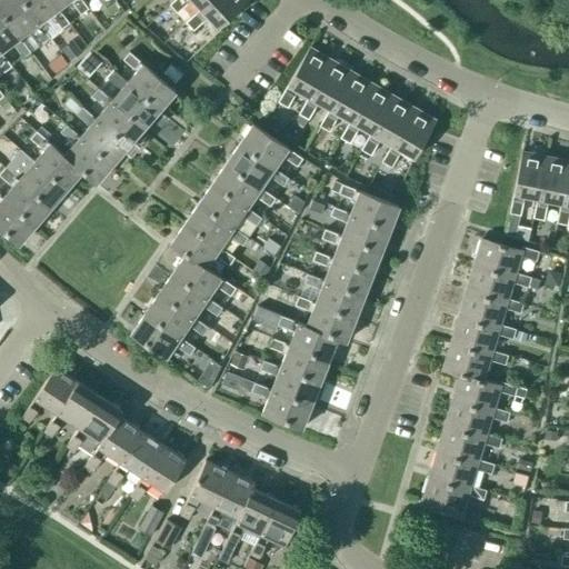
[(50,37),(39,22),(38,23),(20,0),(0,0),(0,12),(19,38),(20,37),(31,28),(42,42),(50,37)]
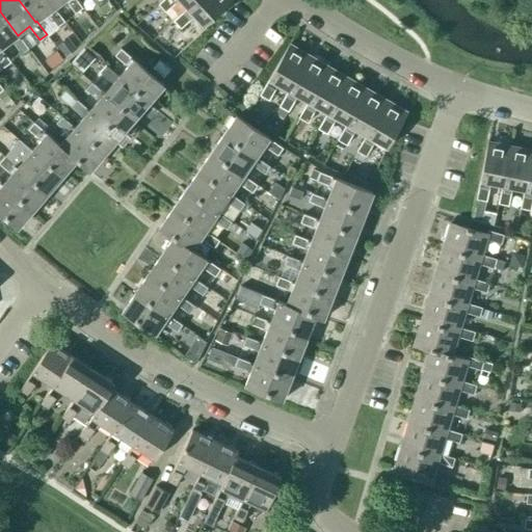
[(64,21),(55,7),(49,0),(19,0),(35,22),(36,21),(48,12),(57,26),(64,21)]
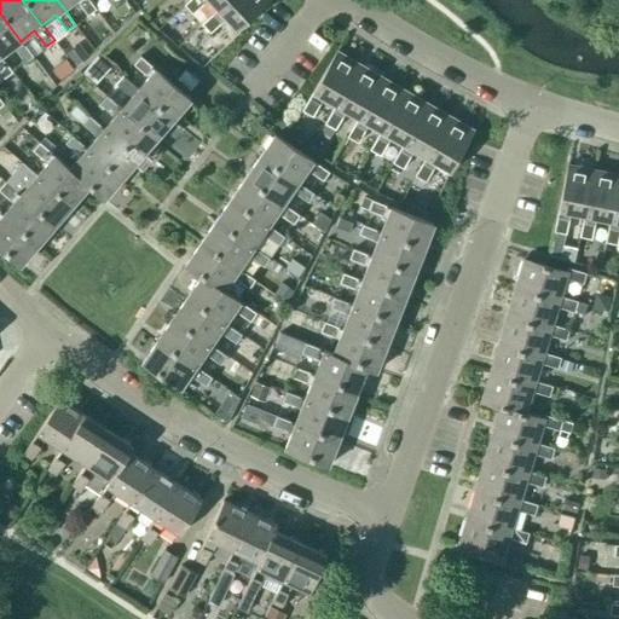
[(97,9),(90,0),(57,0),(64,9),(74,0),(76,0),(88,15),(97,9)]
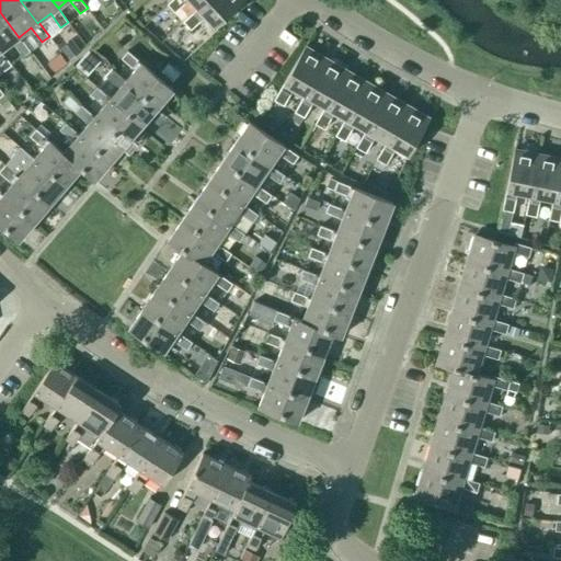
[(190,0),(197,8),(205,0),(170,0),(167,4),(174,12),(186,0),(190,0)]
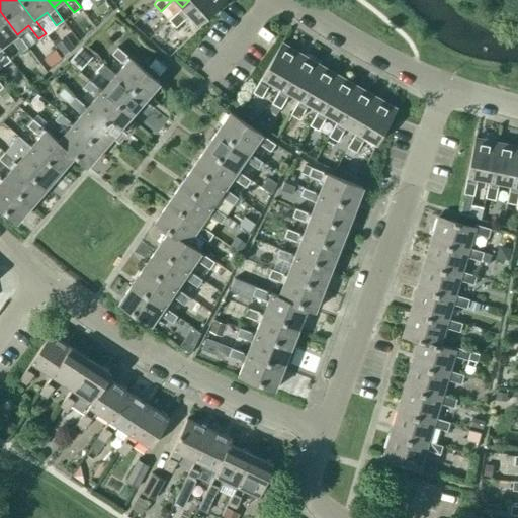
[(189,0),(182,7),(169,20),(175,27),(189,14),(198,25),(226,0),(189,0)]
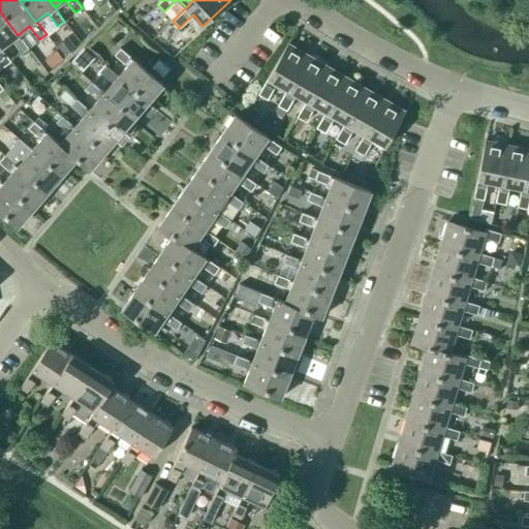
[(29,48),(19,34),(18,35),(0,11),(0,45),(1,48),(11,39),(22,53),(29,48)]
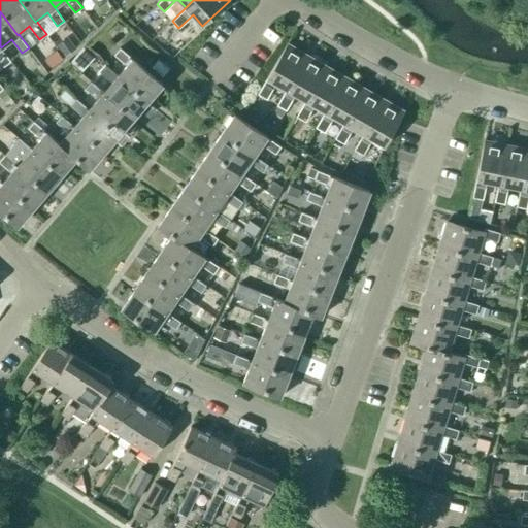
[(67,36),(56,44),(65,56),(75,47),(67,36)]
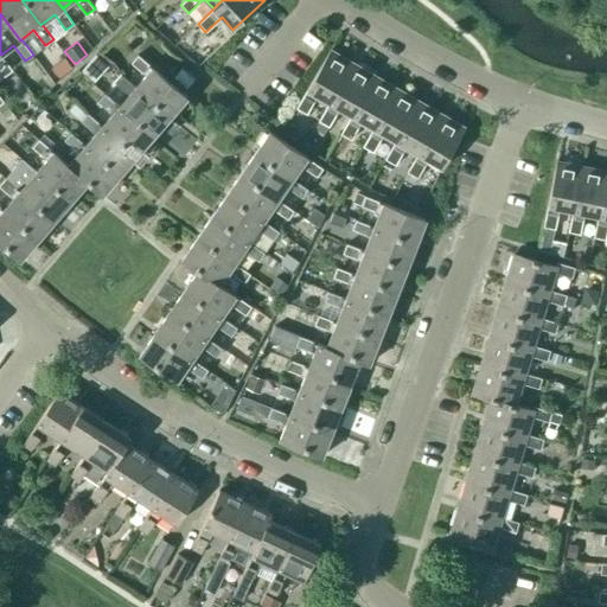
[(328,103),(352,63),(330,51),(296,108),(306,114),(317,96),(328,103)]
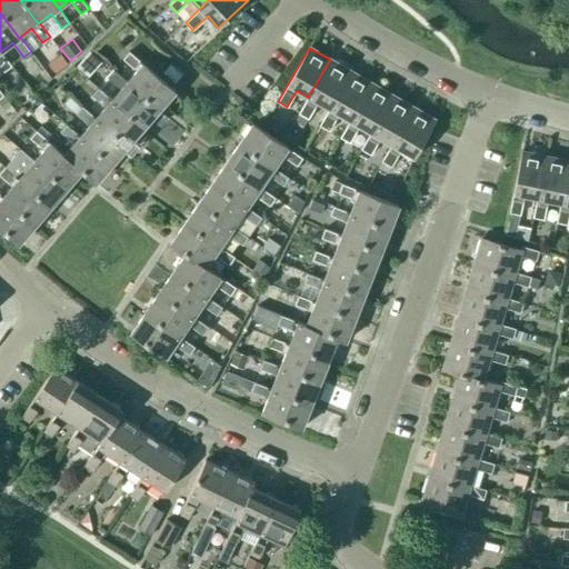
[(11,66),(1,51),(0,49),(0,66),(3,71),(11,66)]
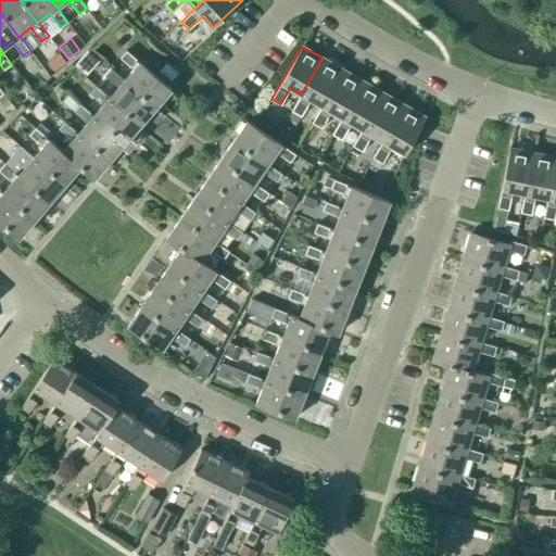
[(124,79),(155,106),(172,89),(126,50),(119,57),(134,68),(124,79)]
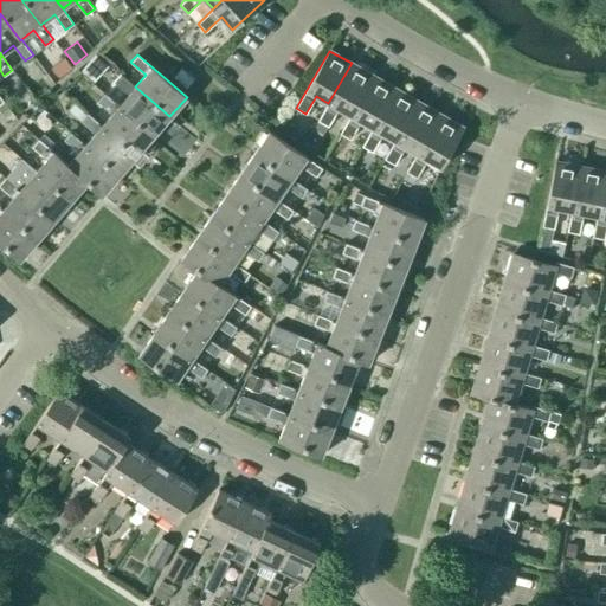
[(64,58),(50,68),(58,78),(71,68),(64,58)]
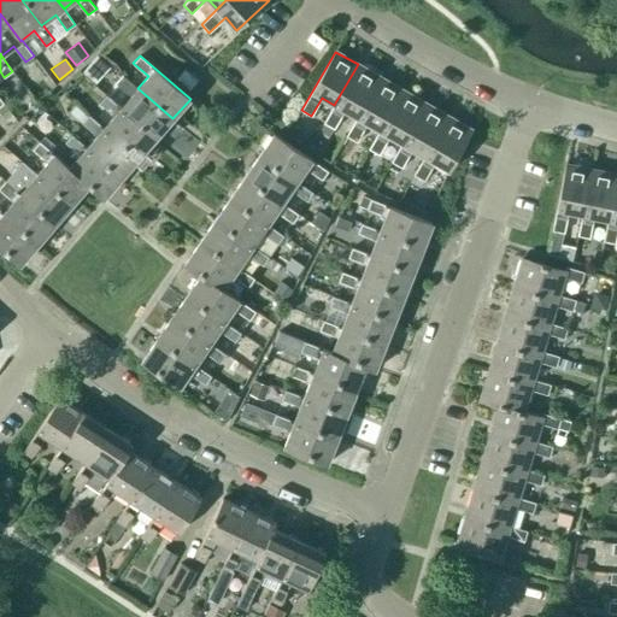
[(357,117),(380,77),(358,64),(334,105),(318,133),(327,139),(333,128),(334,129),(345,110),(357,117)]
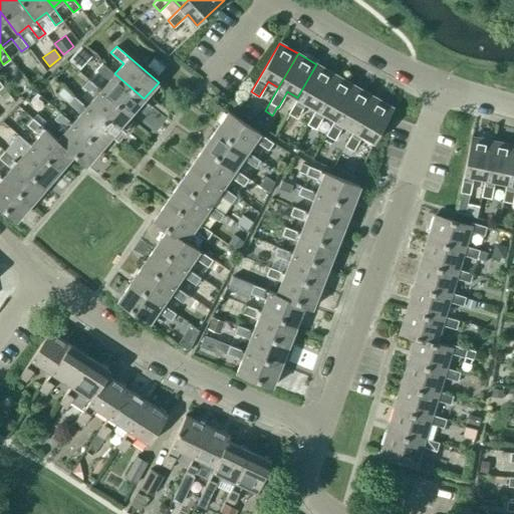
[(158,74),(165,66),(154,57),(147,65),(158,74)]
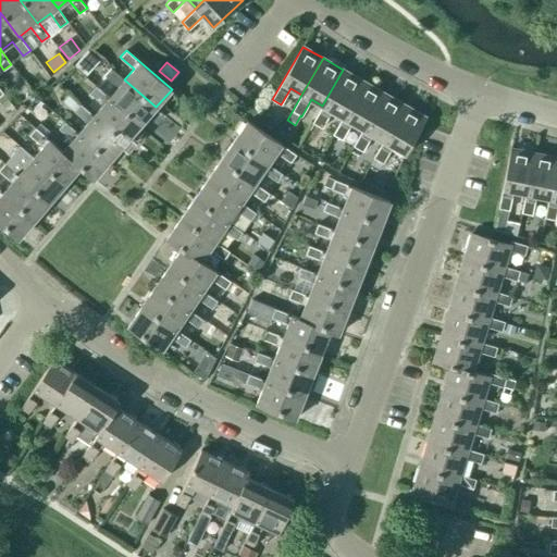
[(156,107),(124,79),(111,67),(104,75),(119,86),(109,97),(140,124),(156,107)]
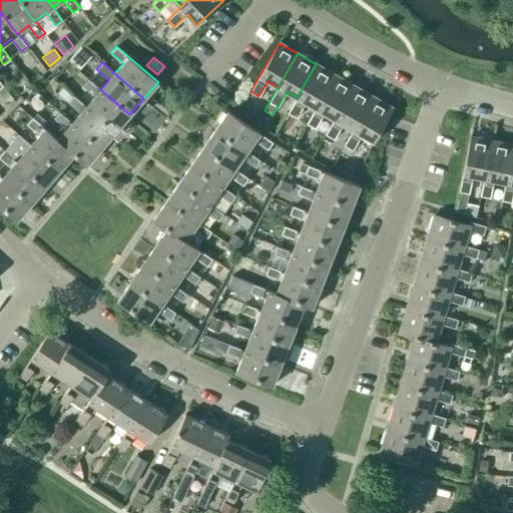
[(316,108),(335,75),(316,64),(297,97),(288,113),(289,113),(296,118),(305,102),(316,108)]
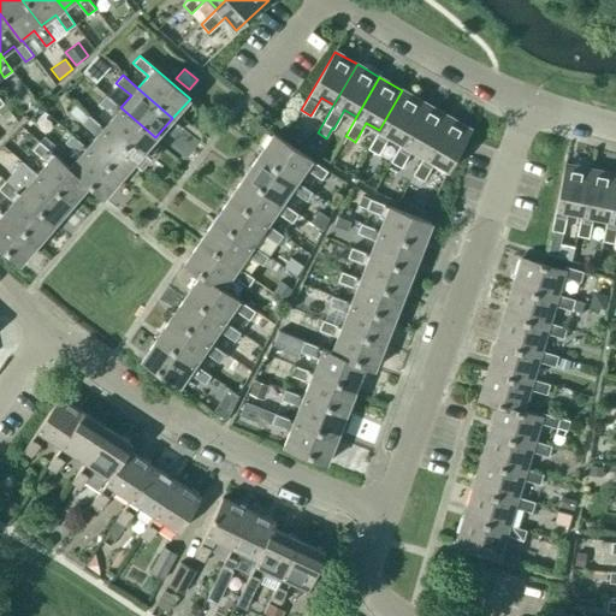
[(401,143),(425,104),(402,90),(379,130),(368,149),(378,154),(389,136),(401,143)]
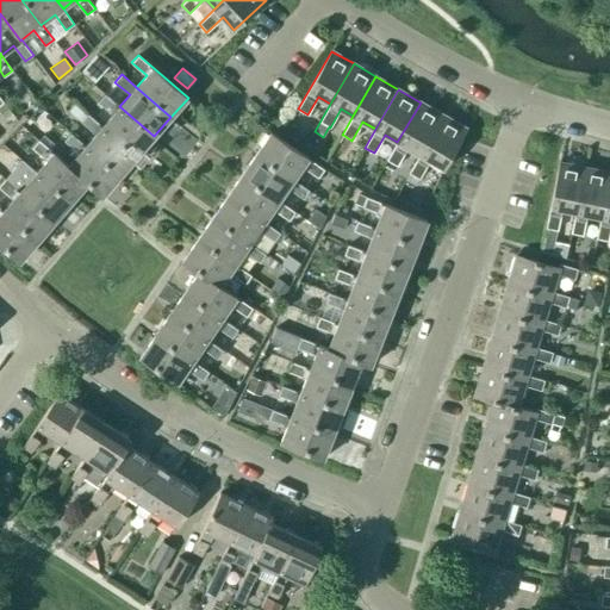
[(154,136),(119,106),(105,93),(98,101),(112,114),(103,125),(137,156),(154,136)]
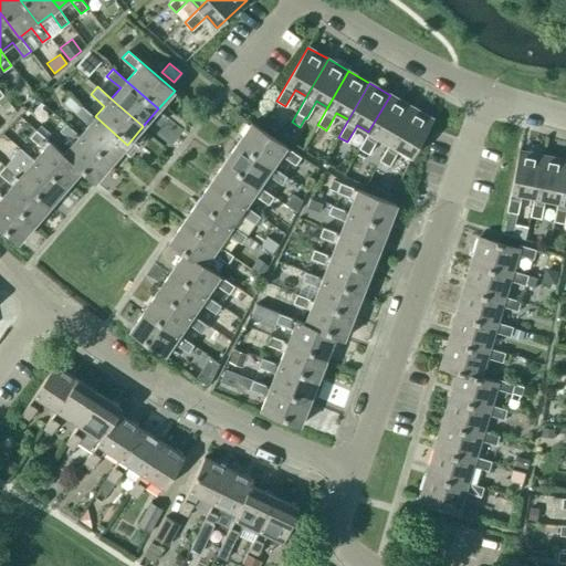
[(389,144),(410,107),(390,95),(368,132),(359,148),(368,154),(378,137),(389,144)]
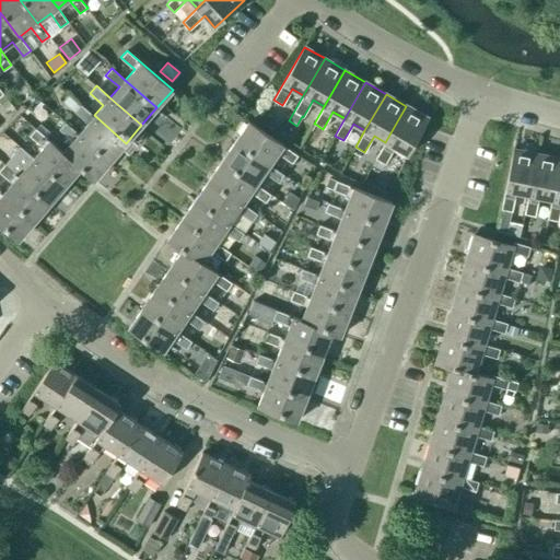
[(69,95),(62,103),(73,112),(74,111),(80,105),(69,95)]
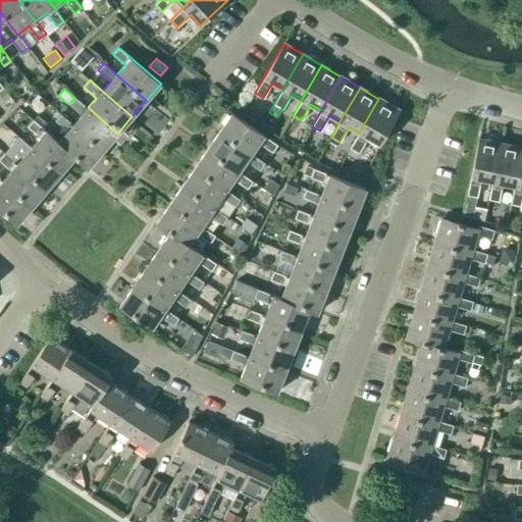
[(117,134),(88,107),(75,97),(74,98),(69,103),(82,114),(73,124),(103,150),(117,134)]
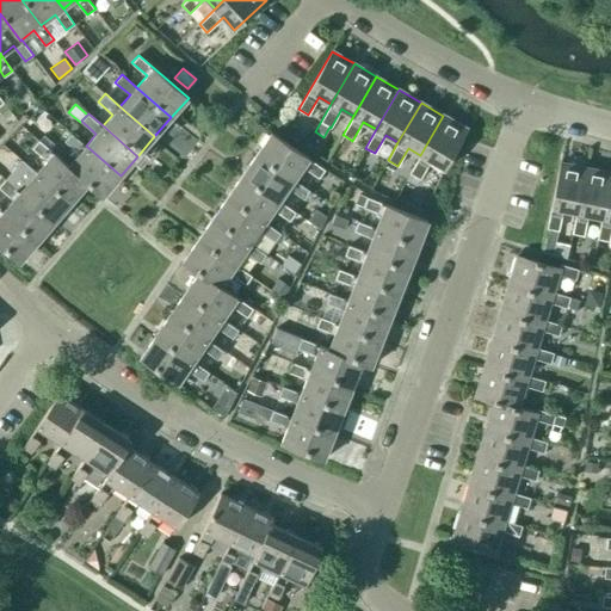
[(443,116),(420,155),(409,173),(420,179),(431,161),(444,170),(468,129),(443,116)]
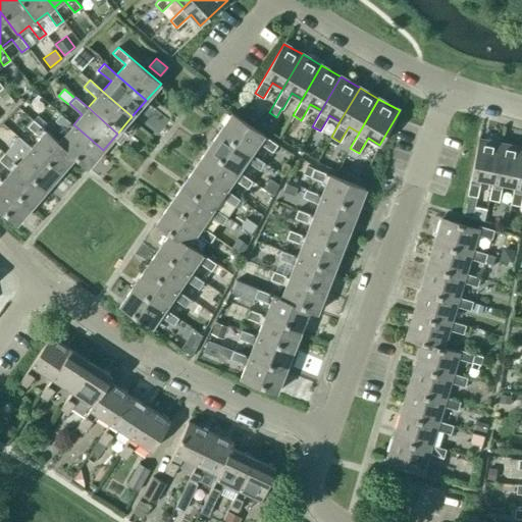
[(103,150),(73,124),(60,113),(55,120),(67,132),(59,141),(75,156),(74,156),(88,167),(103,150)]
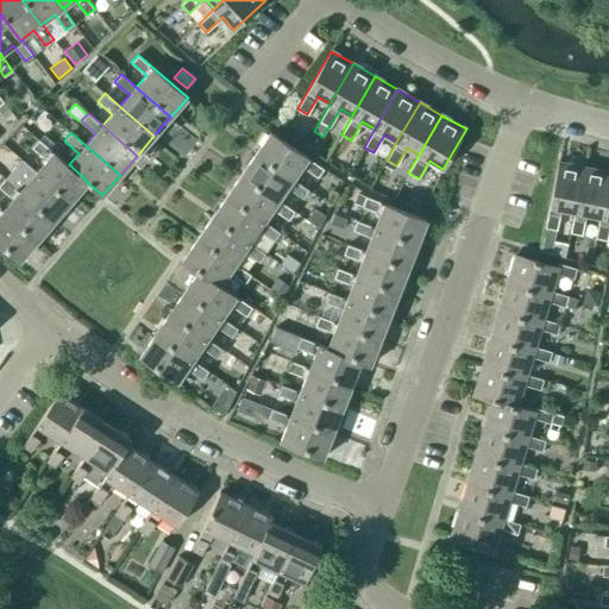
[(256,152),(293,179),(302,167),(318,177),(324,168),(270,132),(256,152)]
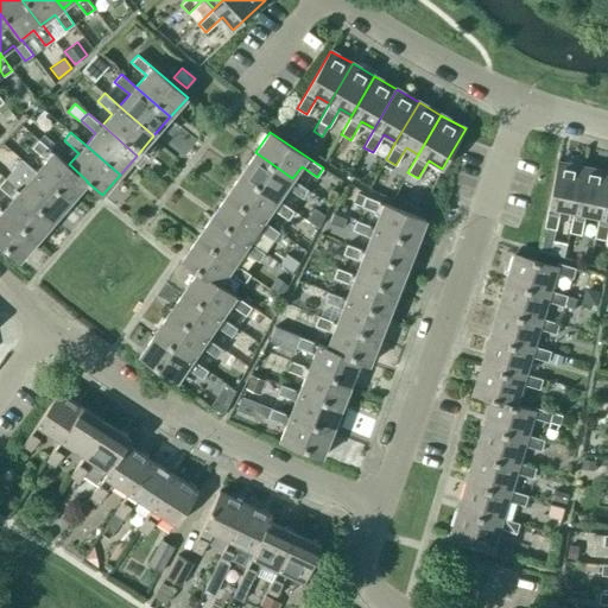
[(342,134),(335,146),(344,151),(350,140),(342,134)]
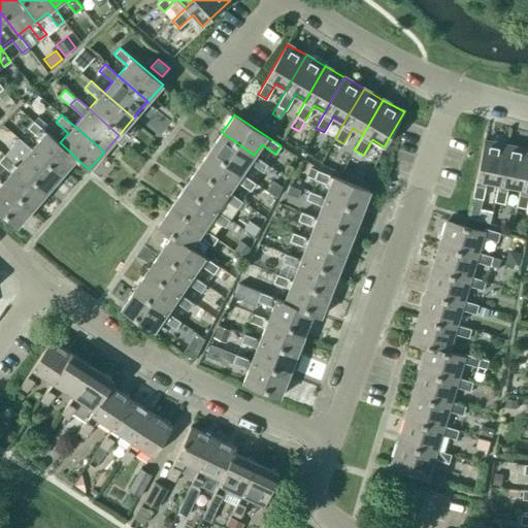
[(76,158),(60,142),(34,121),(28,128),(40,138),(32,149),(62,174),(75,158),(76,158)]
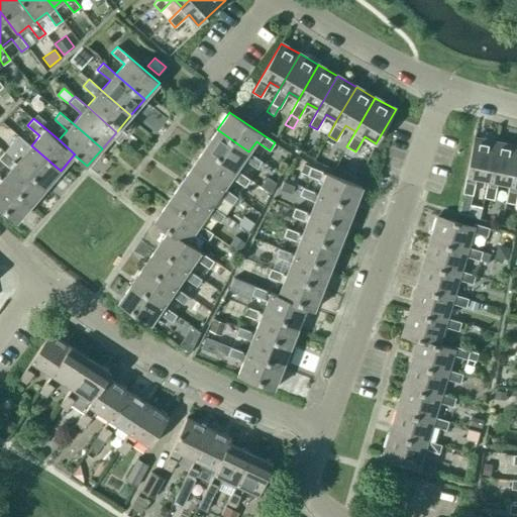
[(263,161),(248,151),(217,129),(205,147),(236,170),(243,159),(257,169),(263,161)]
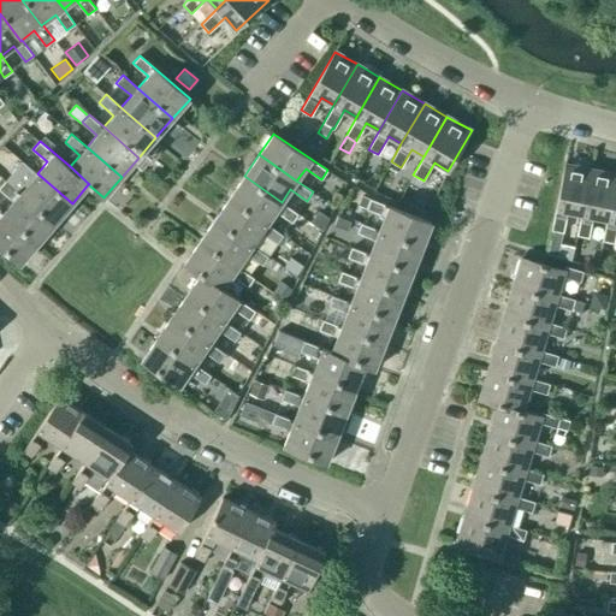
[(72,203),(37,173),(22,160),(16,169),(30,182),(21,193),(55,223),(72,203)]
